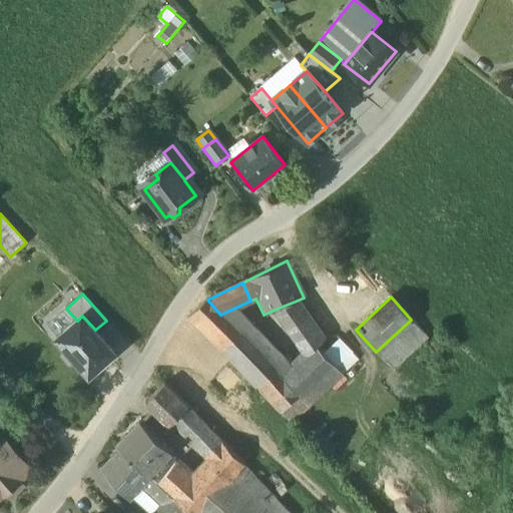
[(207,300),(206,300),(188,319),(281,412),(298,395),(282,378),(220,315),(207,300)]
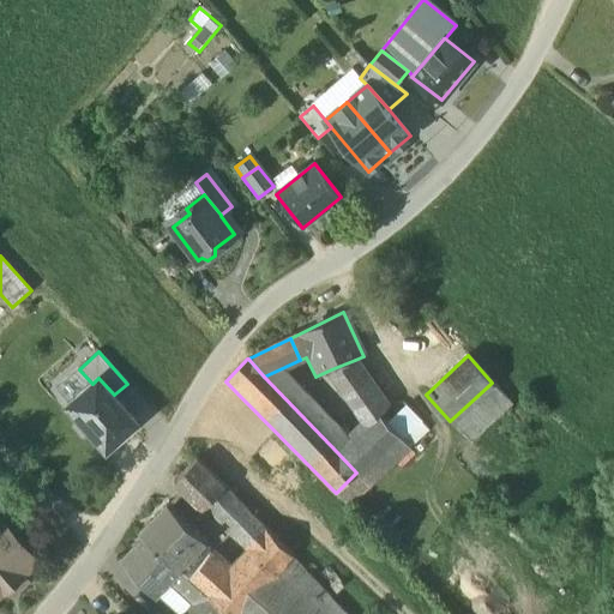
[(355,360),(331,369),(347,392),(369,378),(355,360)]
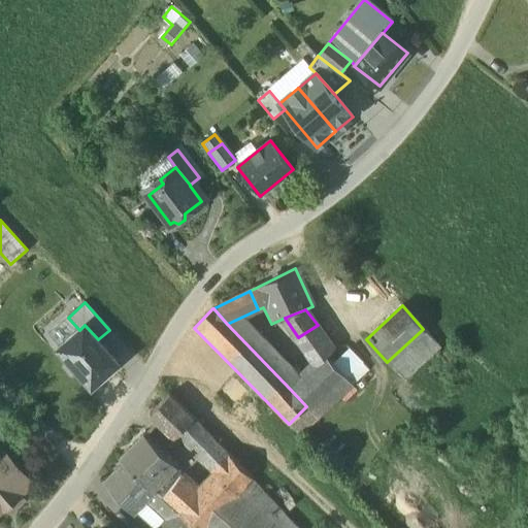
[(59,349),(92,386),(119,362),(98,339),(85,325),(79,330),(59,349)]
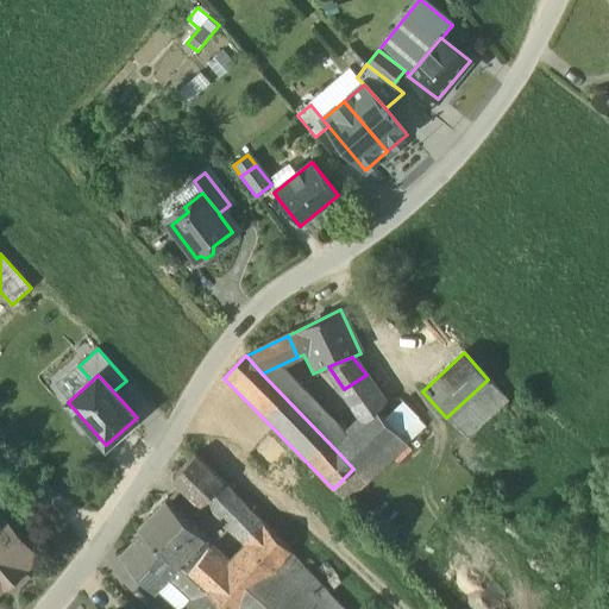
[(366,375),(344,389),(365,420),(366,421),(376,412),(387,402),(366,375)]
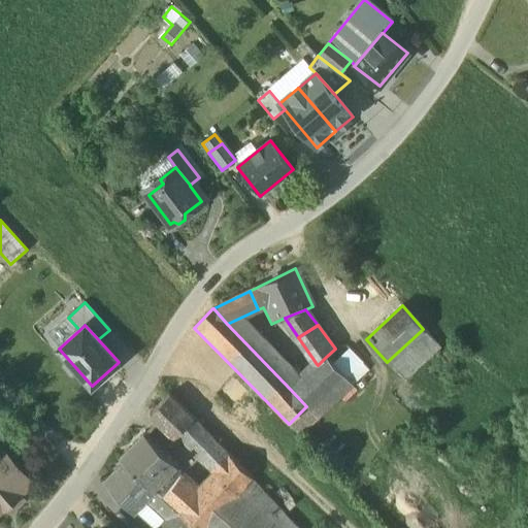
[(423,329),(387,362),(404,381),(440,347),(423,329)]
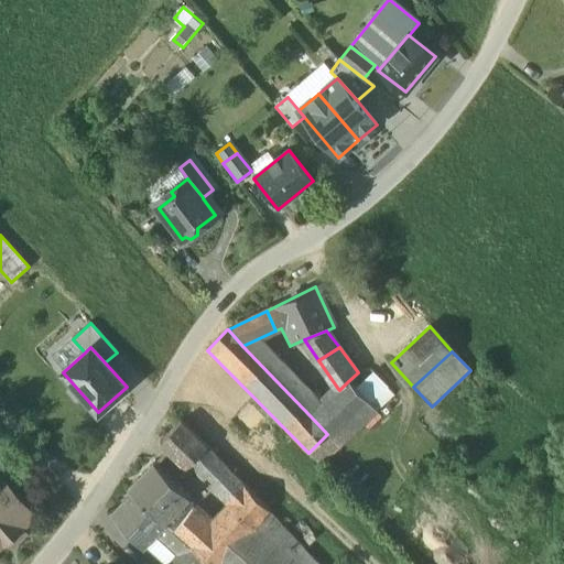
[(377,411),(348,381),(339,390),(338,389),(310,415),(327,434),(329,436),(340,426),(351,435),(377,411)]
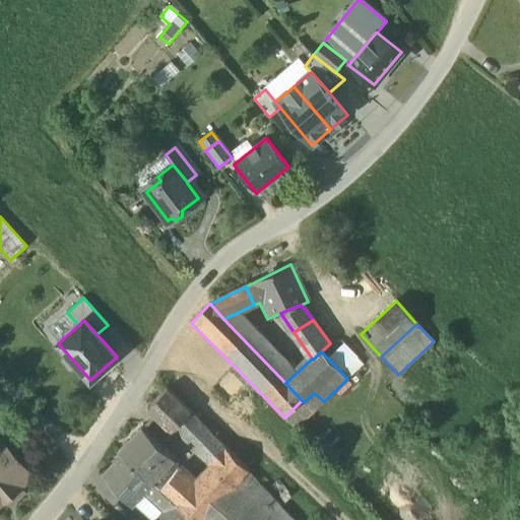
[(191,412),(167,388),(147,408),(171,432),(178,426),(191,412)]
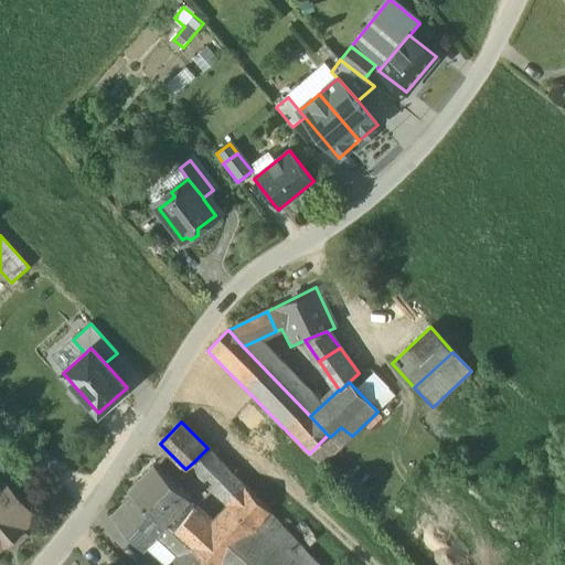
[(328,435),(309,454),(321,466),(352,436),(341,427),(330,437),(328,435)]
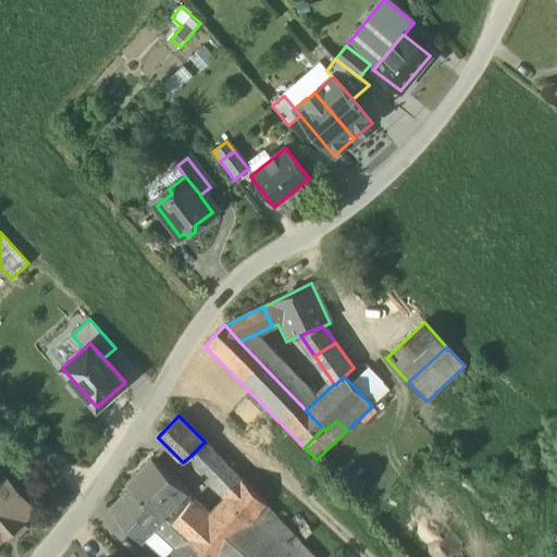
[(243,480),(205,442),(190,456),(230,495),(243,480)]
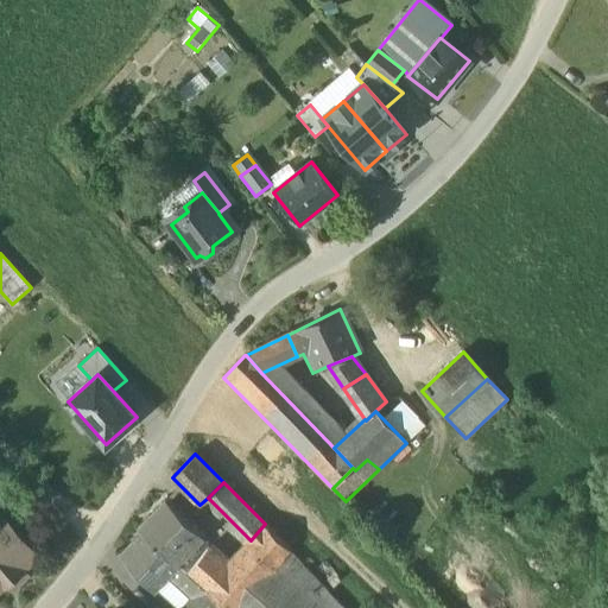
[(202,534),(165,500),(138,527),(141,531),(176,563),(202,534)]
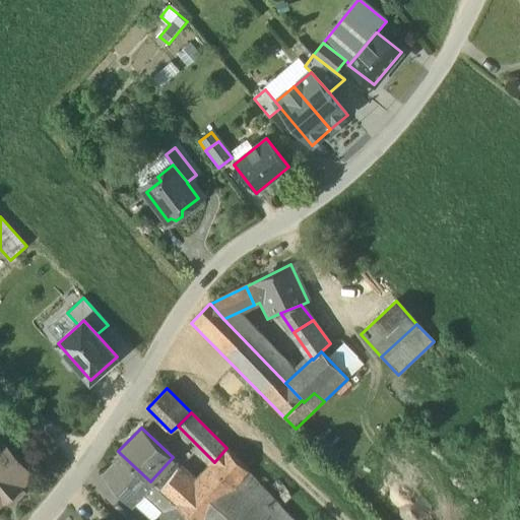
[(0,440),(0,500),(1,500),(4,502),(20,488),(17,484),(29,473),(0,440)]
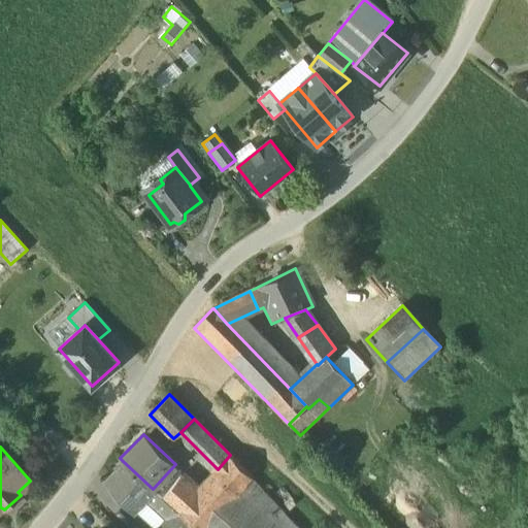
[(197,491),(178,512),(195,527),(204,527),(228,503),(252,476),(230,455),(218,469),(197,491)]
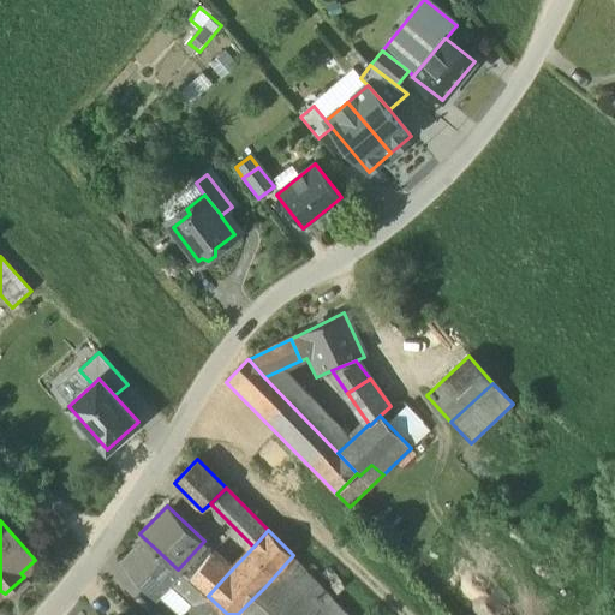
[(178,569),(143,537),(120,562),(157,598),(168,585),(180,572),(178,569)]
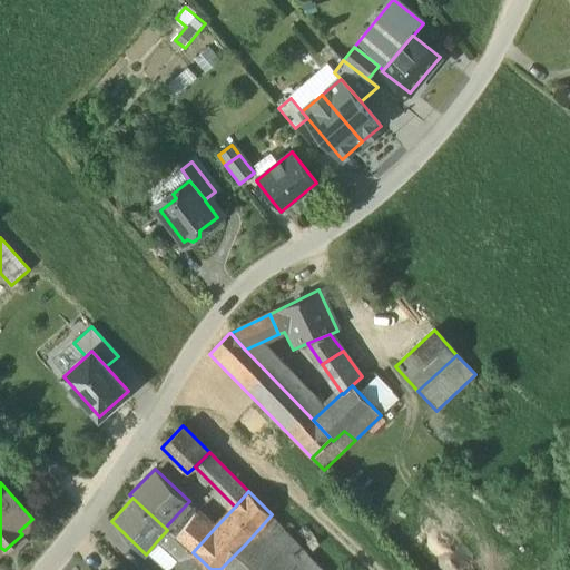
[(195,513),(175,537),(189,550),(193,552),(213,530),(195,513)]
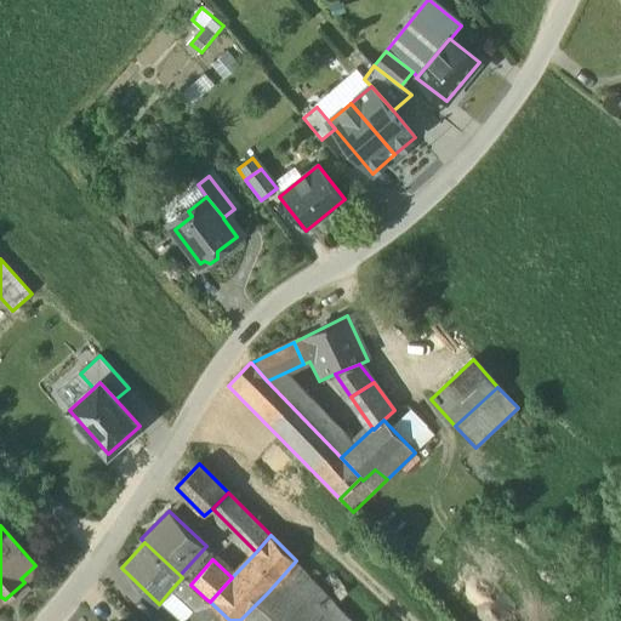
[(297,620),(340,620),(345,616),(313,582),(296,560),(268,592),(297,620)]
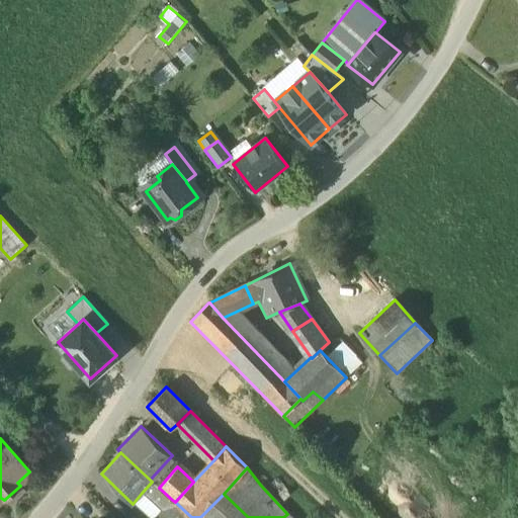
[(159,488),(152,482),(142,493),(164,510),(172,500),(159,488)]
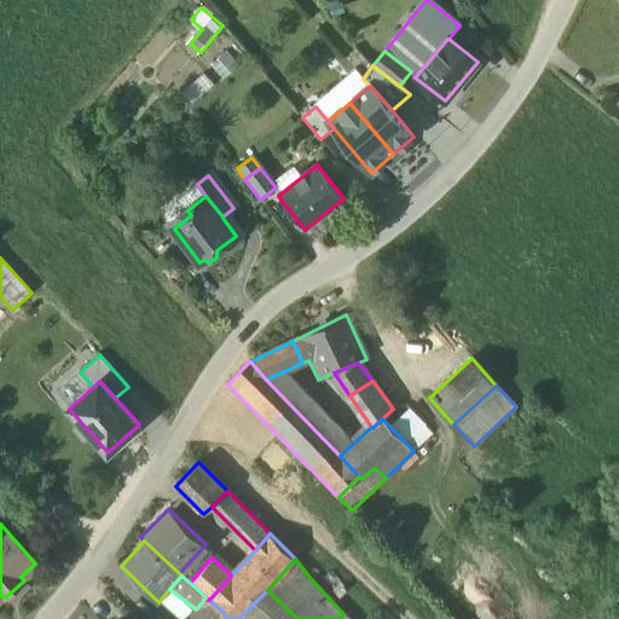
[(296,618),(267,590),(239,618),(296,618)]
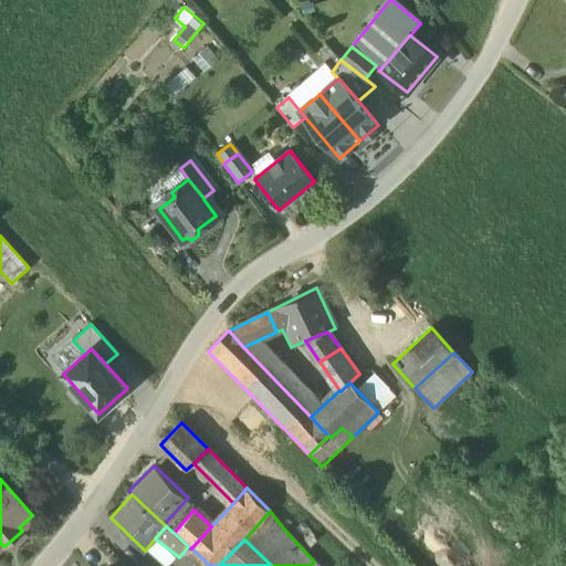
[(209,565),(191,548),(188,546),(179,557),(169,565),(209,565)]
